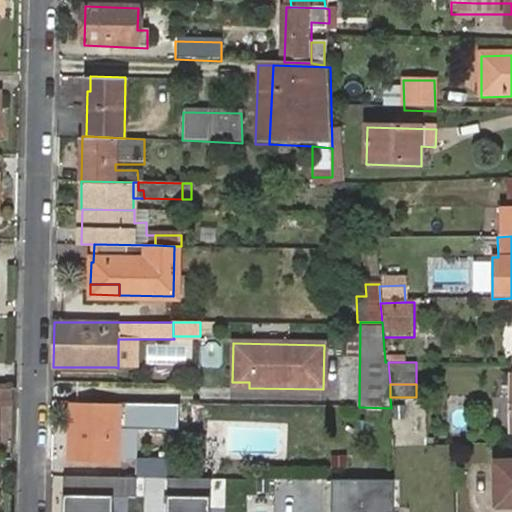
[(0,402),(13,402),(13,387),(0,387),(0,402)]
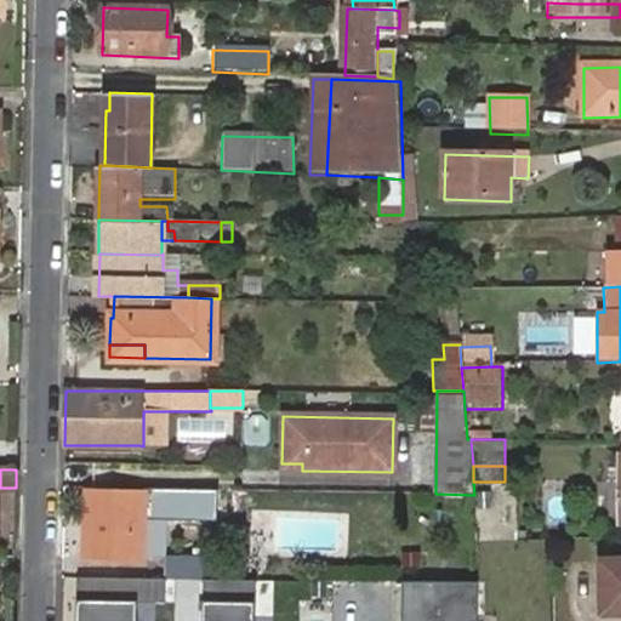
[(143,559),(144,493),(87,491),(86,558),(143,559)]
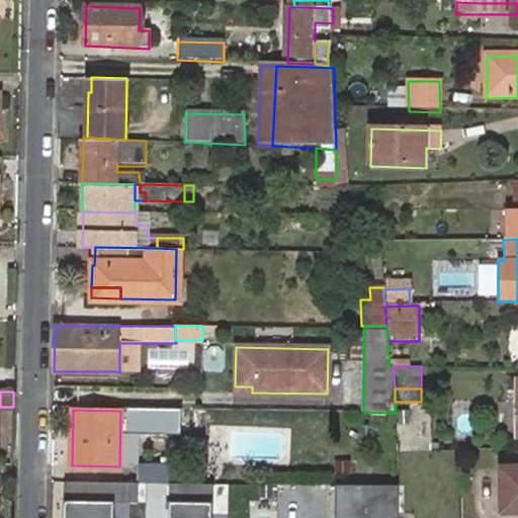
[(161,465),(133,465),(133,482),(161,482),(161,465)]
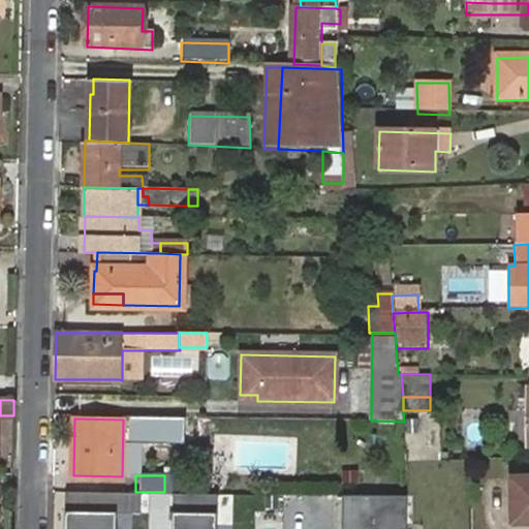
[(511,523),(528,523),(528,476),(511,476),(511,523)]
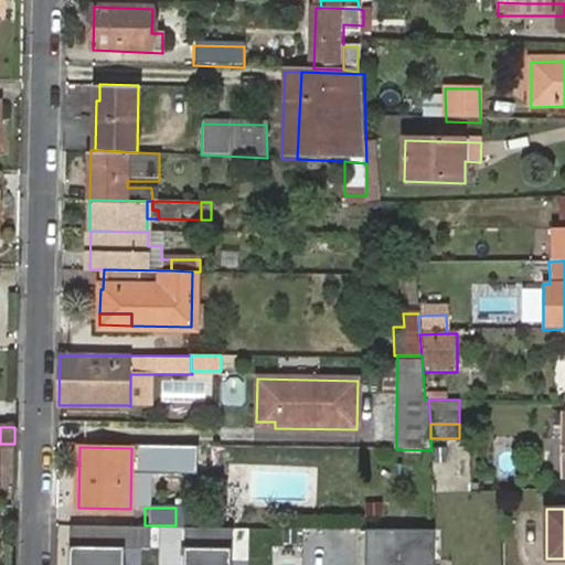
[(151,528),(71,526),(70,564),(125,564),(126,548),(150,548),(151,528)]
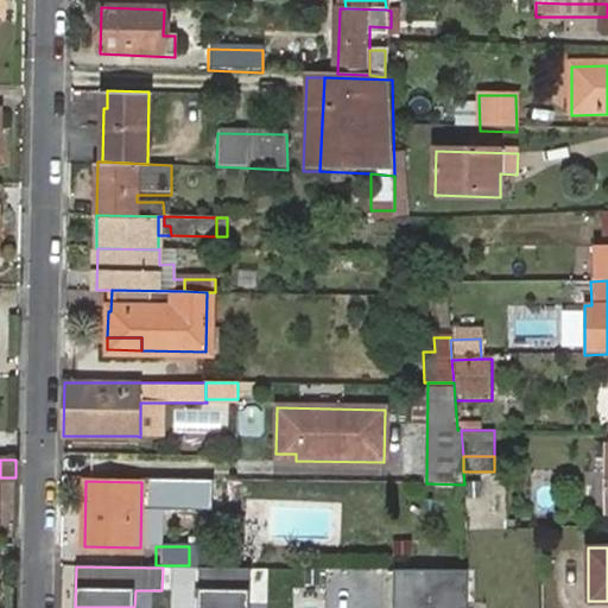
[(249,607),(251,569),(200,568),(198,607),(249,607)]
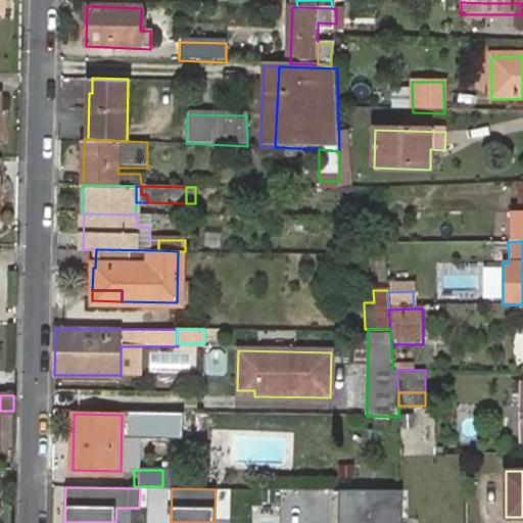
[(402,522),(403,489),(339,490),(339,522),(402,522)]
